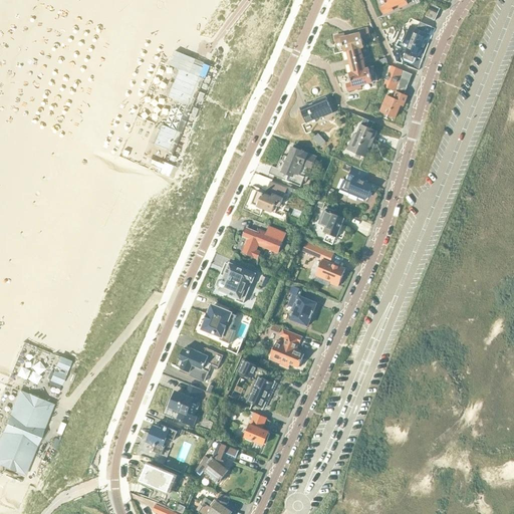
[(384,0),(387,4),(381,7),(384,13),(394,10),(393,7),(407,1),(408,4),(416,0),(384,0)]
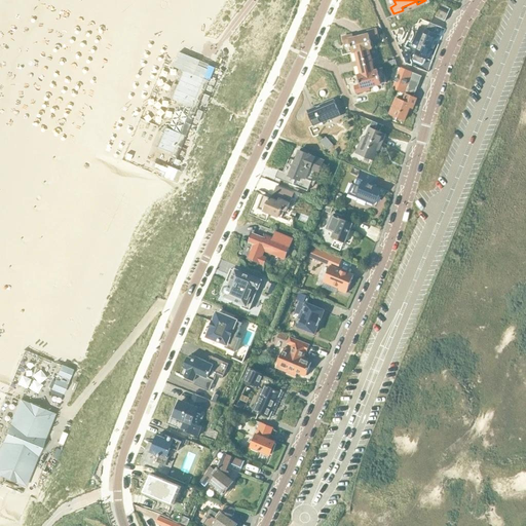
[(445,21),(451,8),(439,3),(433,15),(445,21)]
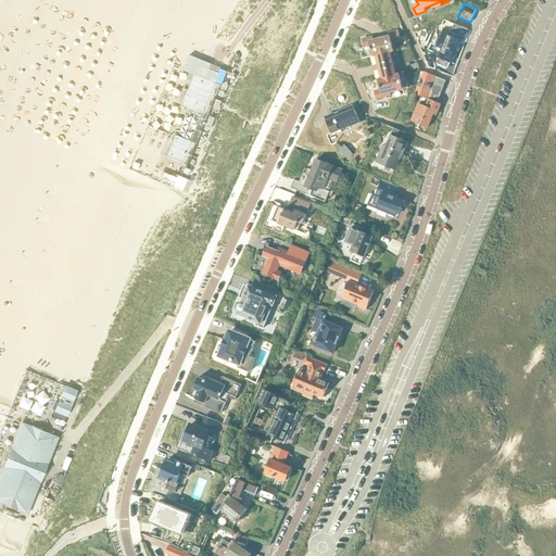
[(468,29),(455,24),(451,32),(444,28),(440,38),(437,46),(443,48),(439,57),(437,63),(449,67),(451,62),(452,62),(462,36),(465,37),(468,29)]
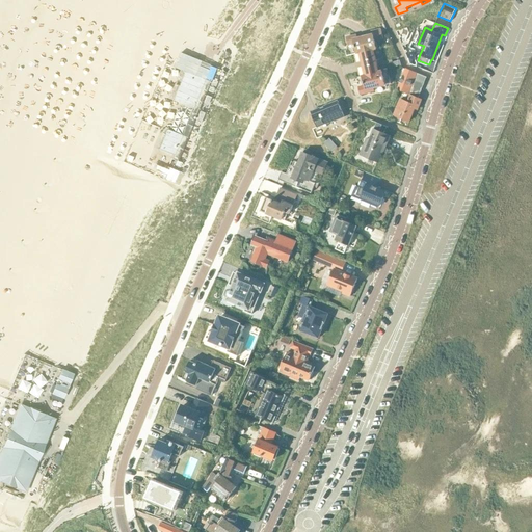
[(374,49),(377,48),(375,41),(383,38),(381,28),(371,31),(372,34),(357,37),(356,34),(347,37),(348,45),(354,44),(356,53),(361,52),(374,49)]
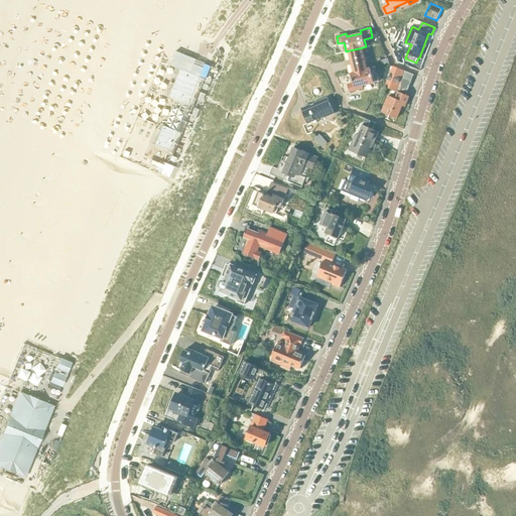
[(350,50),(355,73),(368,69),(363,47),(350,50)]
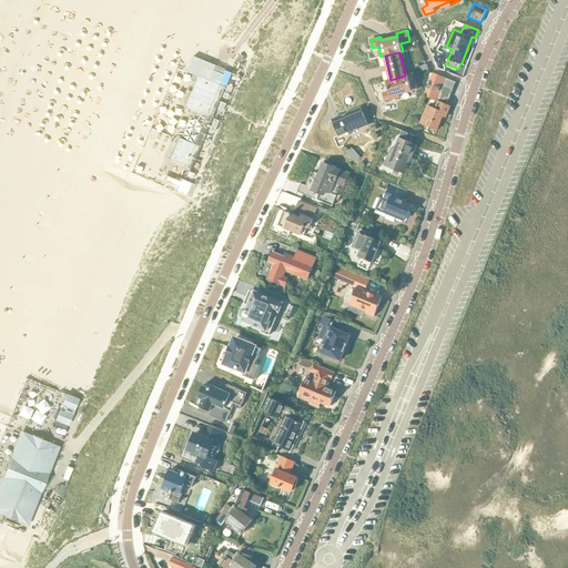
[(190,105),(166,161),(190,171),(231,73),(191,57),(183,73),(195,78),(184,102),(190,105)]
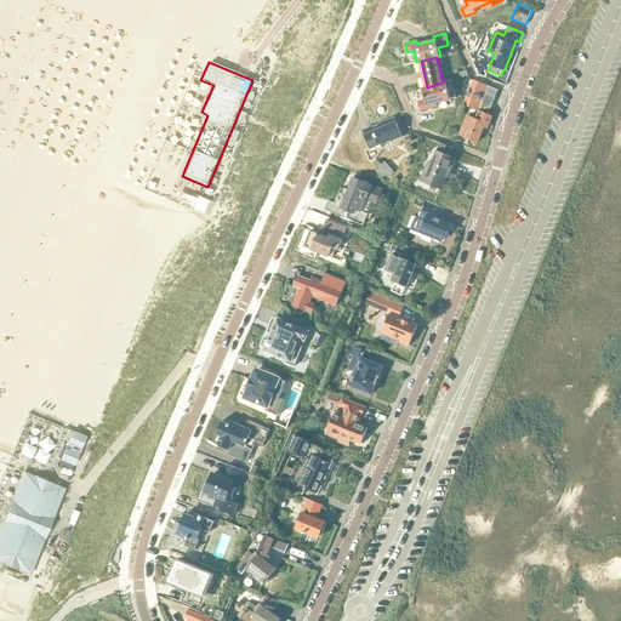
[(427,87),(422,87),(426,100),(419,101),(421,110),(433,107),(432,103),(457,97),(453,80),(446,83),(443,83),(427,87)]
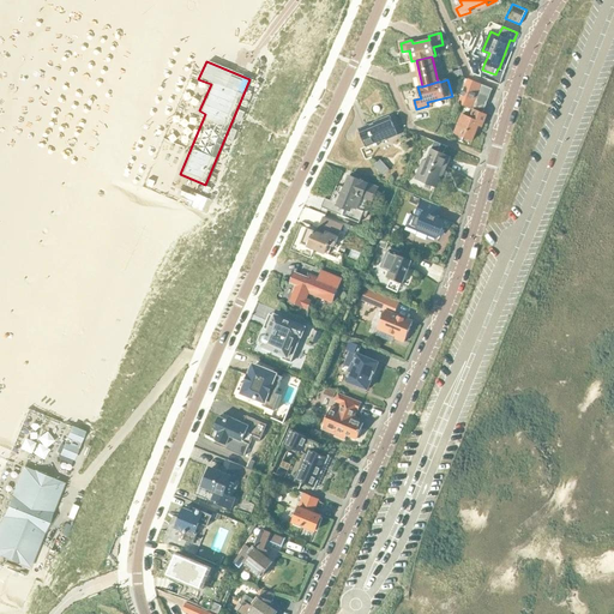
[(471,109),(474,109),(482,113),(493,89),(469,79),(458,103),(471,108),(471,109)]
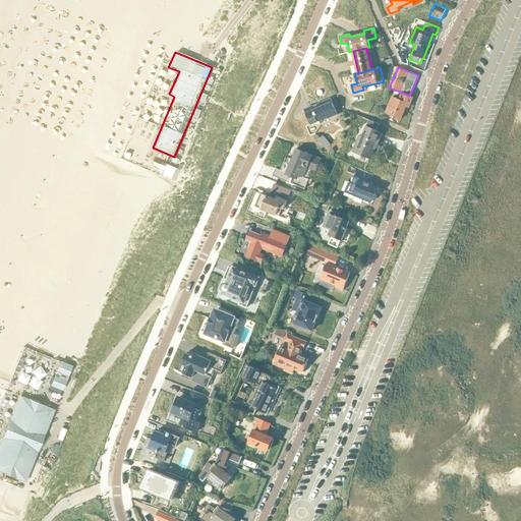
[(413,98),(409,96),(402,93),(399,100),(393,97),(386,113),(401,119),(406,106),(409,107),(413,98)]
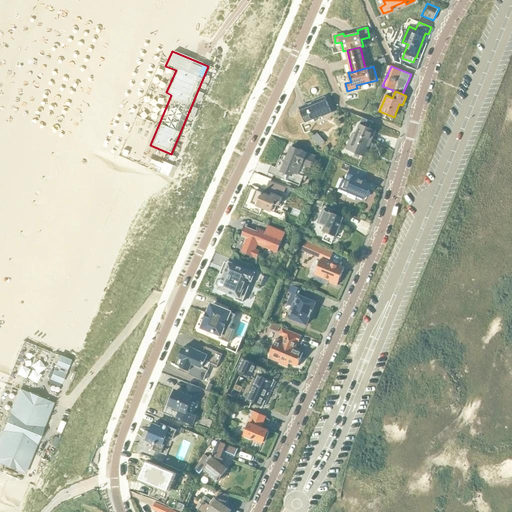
[(322,116),(332,112),(325,97),(299,107),(306,122),(314,119),(313,117),(321,114),(322,116)]
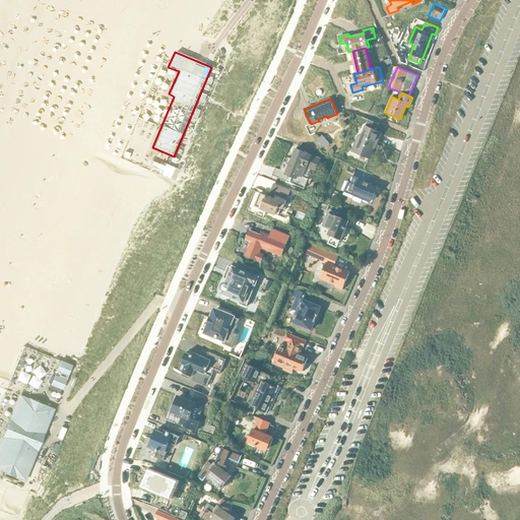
[(377,145),(382,133),(366,126),(354,152),(369,157),(375,144),(377,145)]
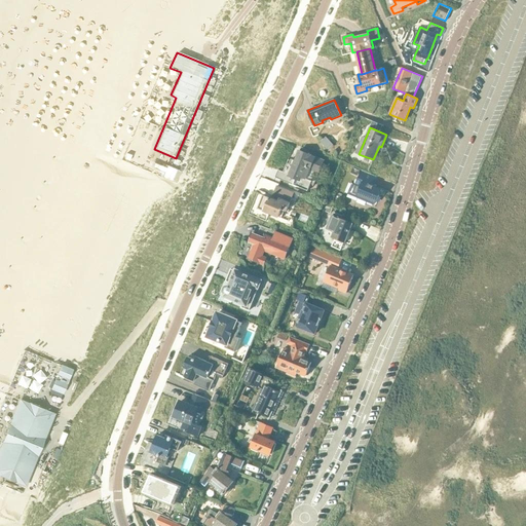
[(333,145),(326,137),(320,142),(328,150),(333,145)]
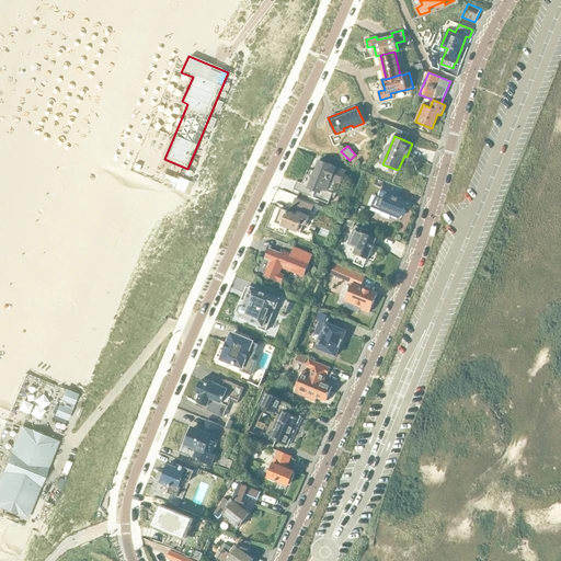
[(320,160),(319,161),(315,171),(310,170),(309,174),(308,174),(306,173),(302,183),(297,181),(294,190),(328,204),(331,196),(334,198),(345,172),(331,165),(332,165),(320,160)]
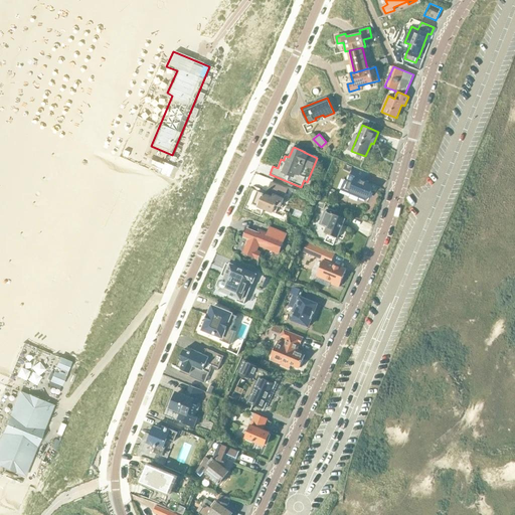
[(172,174),(172,169),(175,169),(175,163),(166,162),(165,173),(172,174)]
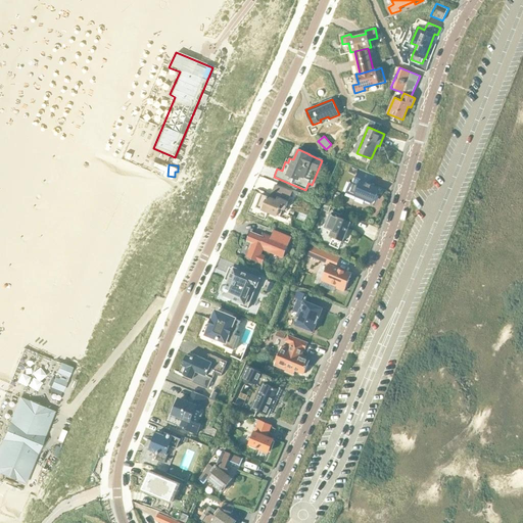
[(355,175),(358,170),(350,167),(348,172),(355,175)]
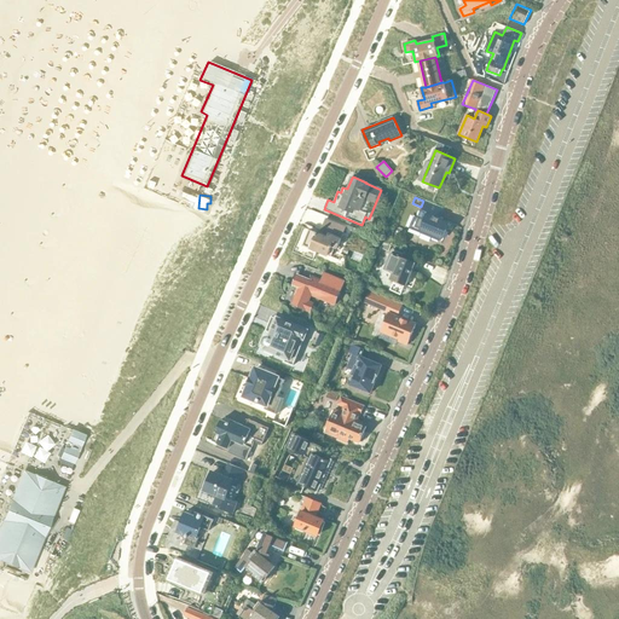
[(444,210),(438,208),(424,202),(418,218),(415,215),(410,227),(421,232),(440,239),(441,238),(443,238),(450,223),(440,219),(444,210)]
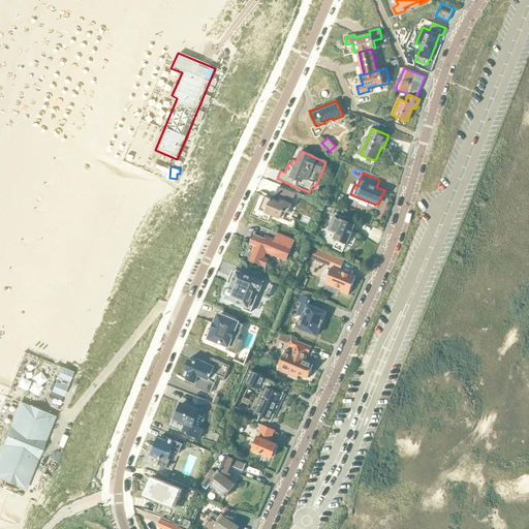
[(289,212),(292,204),(296,193),(279,186),(274,196),(271,195),(274,197),(274,199),(265,195),(258,209),(266,212),(283,219),(287,211),(289,212)]
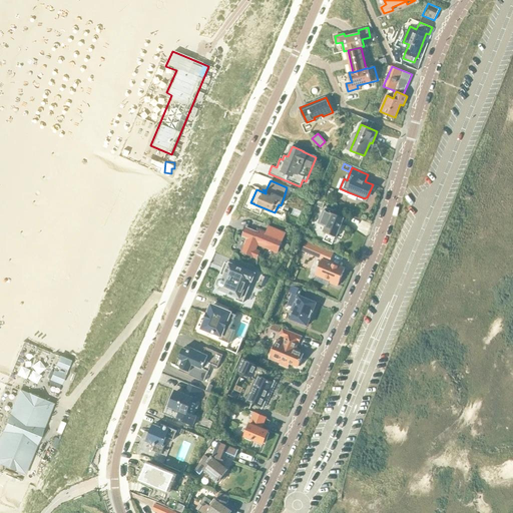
[(317,205),(323,207),(325,202),(319,199),(317,205)]
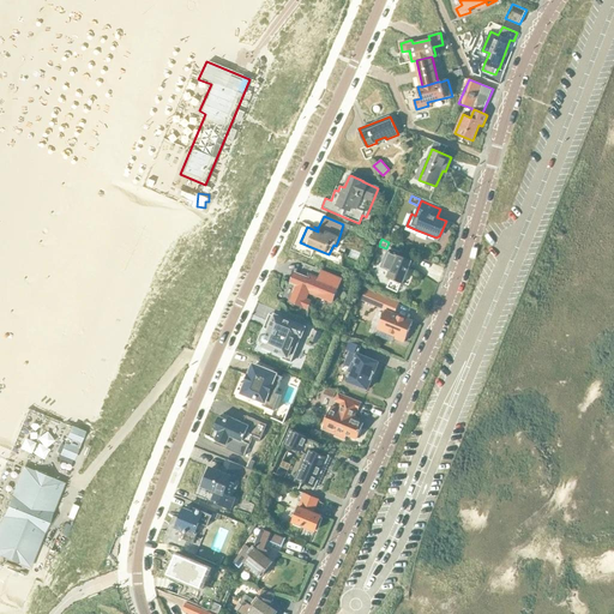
[(407,254),(398,251),(398,250),(390,247),(381,266),(383,266),(391,270),(387,276),(392,278),(391,281),(401,286),(402,282),(403,283),(413,260),(405,258),(407,254)]
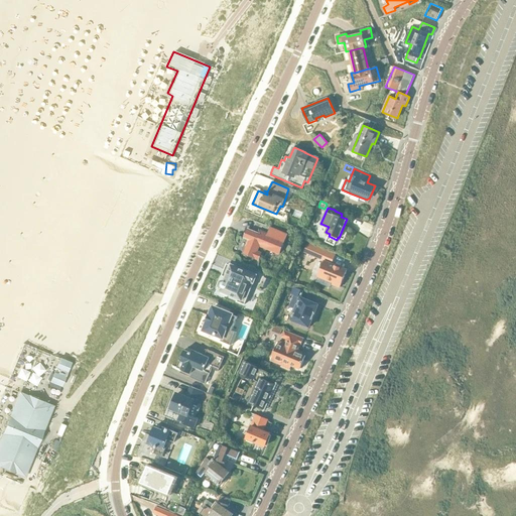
[(254,228),(260,230),(258,233),(249,229),(246,236),(250,238),(244,253),(259,259),(262,253),(257,251),(259,245),(279,254),(287,234),(257,221),(254,228)]
